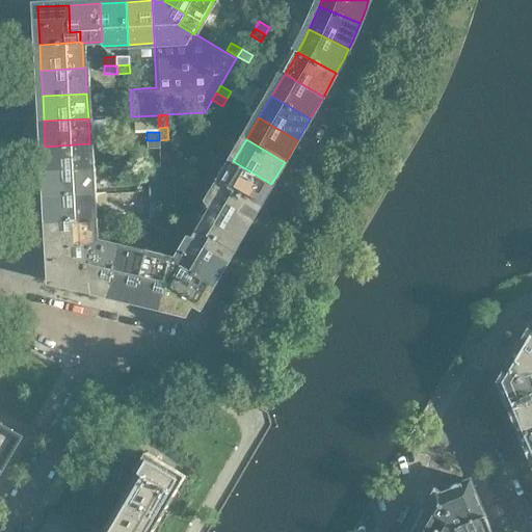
[(160,149),(159,140),(147,140),(148,150),(160,149)]
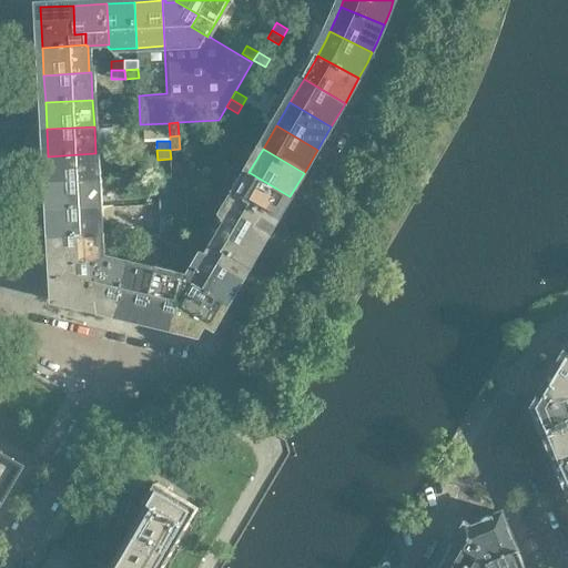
[(97,181),(95,153),(48,156),(50,183),(97,181)]
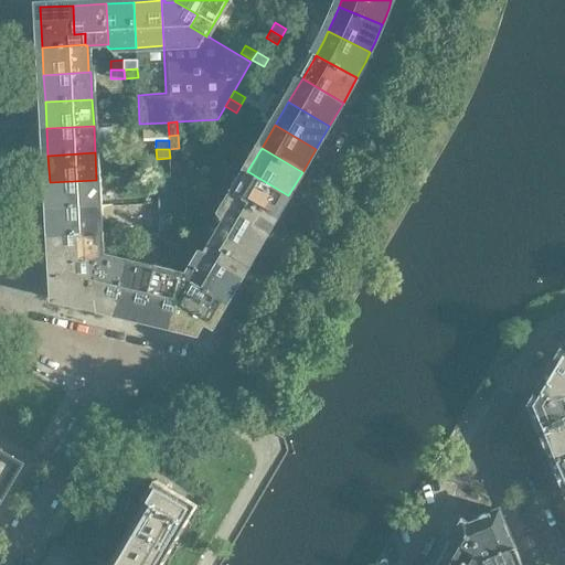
[(288,195),(247,171),(234,194),(275,219),(288,195)]
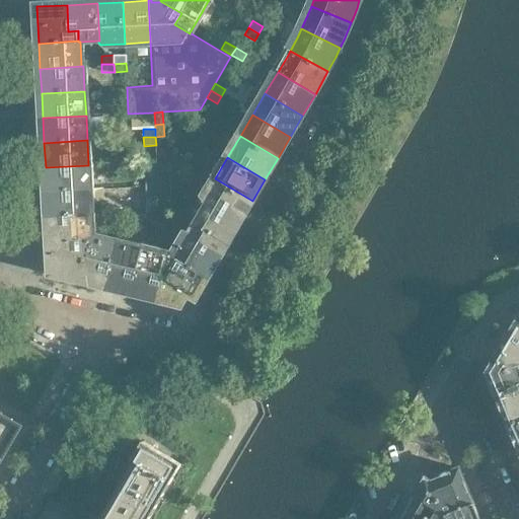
[(90,190),(88,165),(46,167),(47,192),(90,190)]
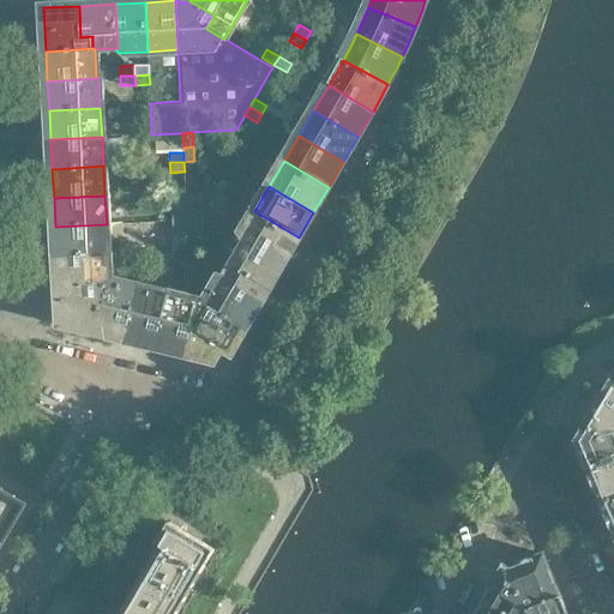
[(187,221),(187,210),(172,211),(173,221),(187,221)]
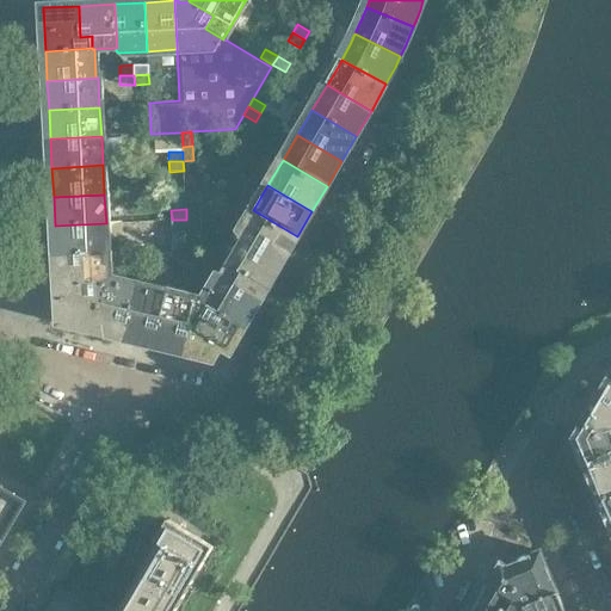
[(201,218),(201,209),(186,209),(186,220),(201,218)]
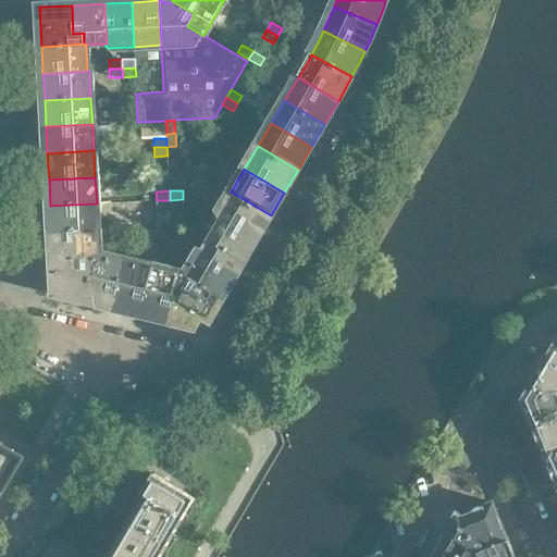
[(271,215),(231,192),(218,214),(219,217),(224,220),(224,219),(258,238),(271,215)]
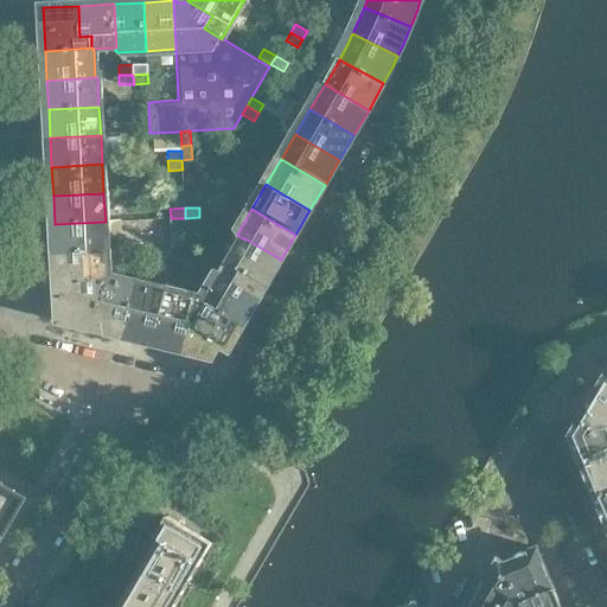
[(199,227),(199,217),(185,218),(185,228),(199,227)]
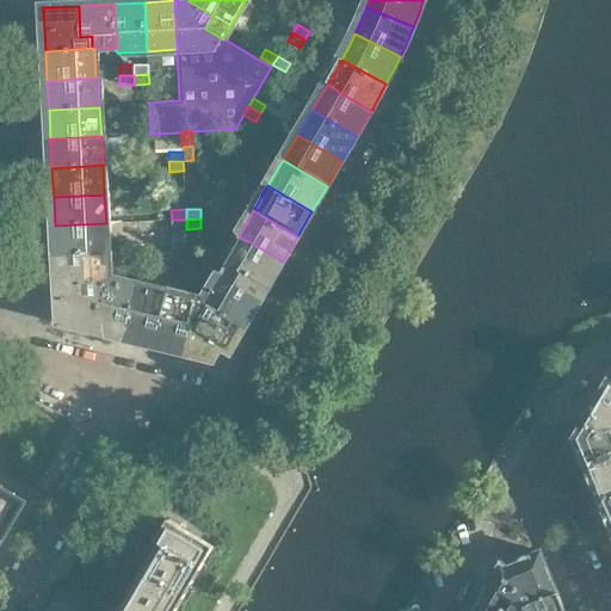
[(186,229),(186,220),(172,220),(172,229),(186,229)]
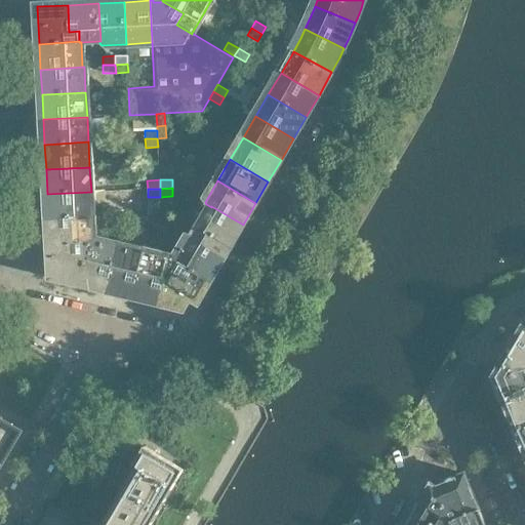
[(92,217),(91,192),(47,194),(48,219),(92,217)]
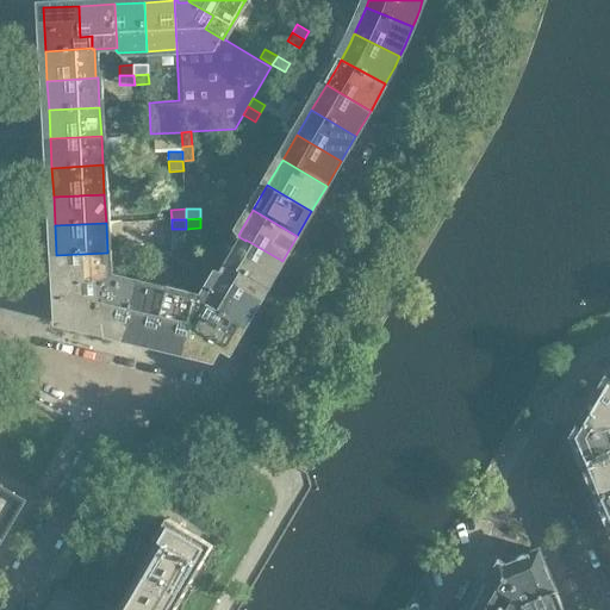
[(261,298),(282,261),(246,240),(246,241),(225,277),(224,277),(261,298)]
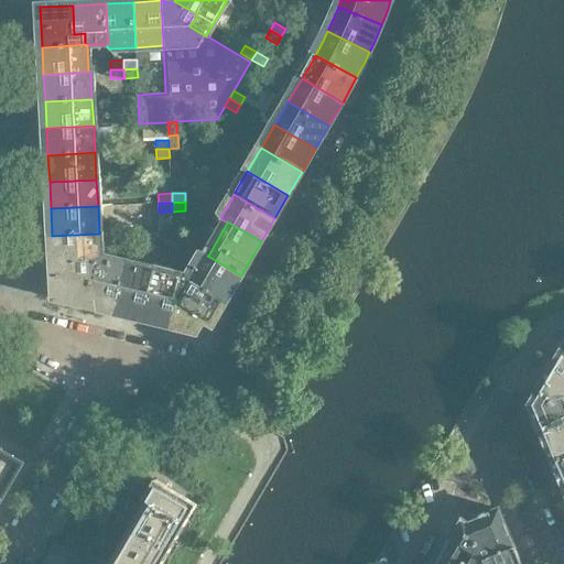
[(162,241),(164,230),(144,231),(144,242),(162,241)]
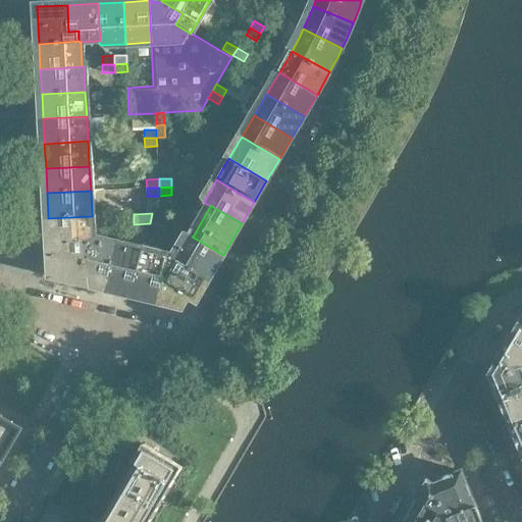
[(156,227),(161,218),(152,213),(150,223),(156,227)]
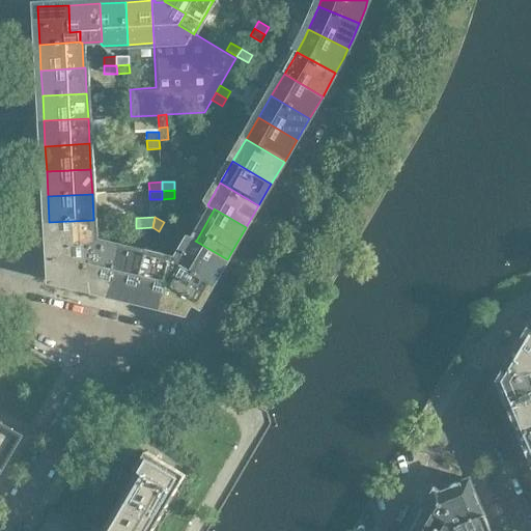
[(128,228),(127,218),(114,219),(114,227),(126,229),(128,228)]
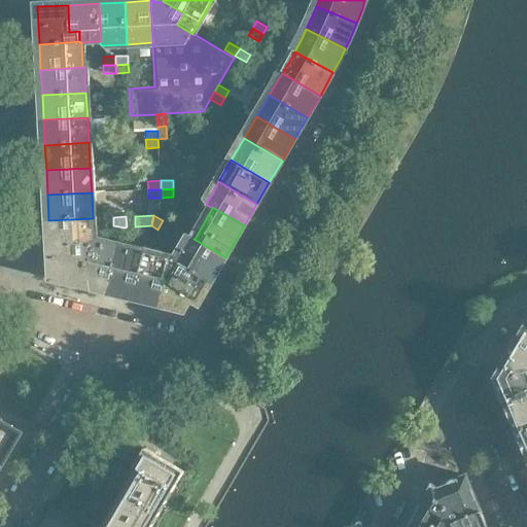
[(135,226),(135,216),(126,216),(127,226),(135,226)]
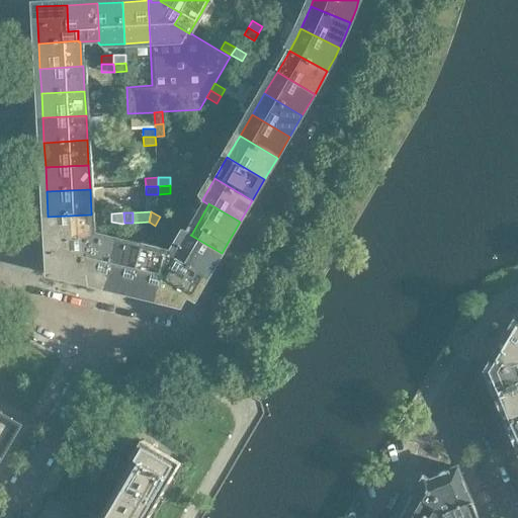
[(92,237),(91,214),(48,217),(50,242),(90,240),(92,240),(92,237)]
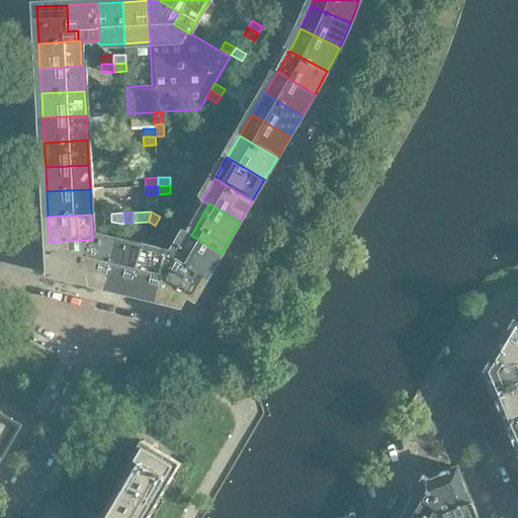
[(164,231),(169,223),(160,217),(155,226),(164,231)]
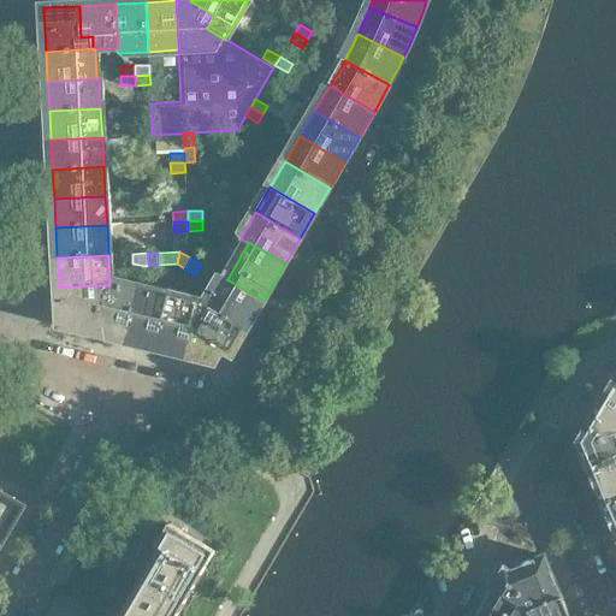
[(247,330),(264,301),(226,279),(227,279),(221,276),(206,304),(208,308),(247,330)]
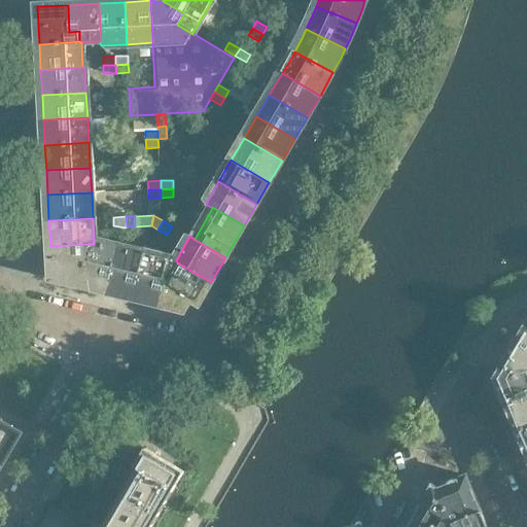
[(107,291),(118,247),(94,241),(94,244),(92,244),(81,285),(84,286),(85,289),(94,291),(96,289),(107,291)]
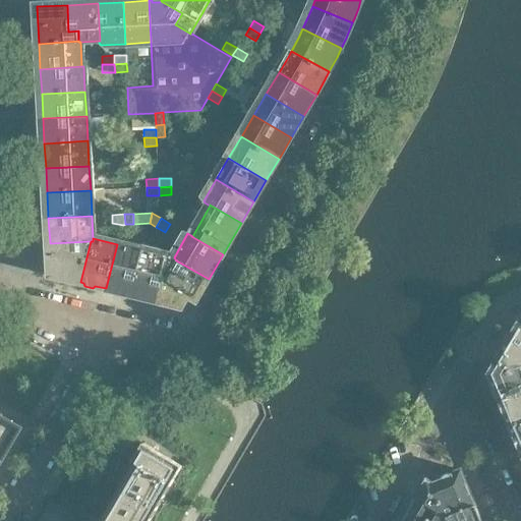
[(80,282),(91,241),(50,243),(51,275),(80,282)]
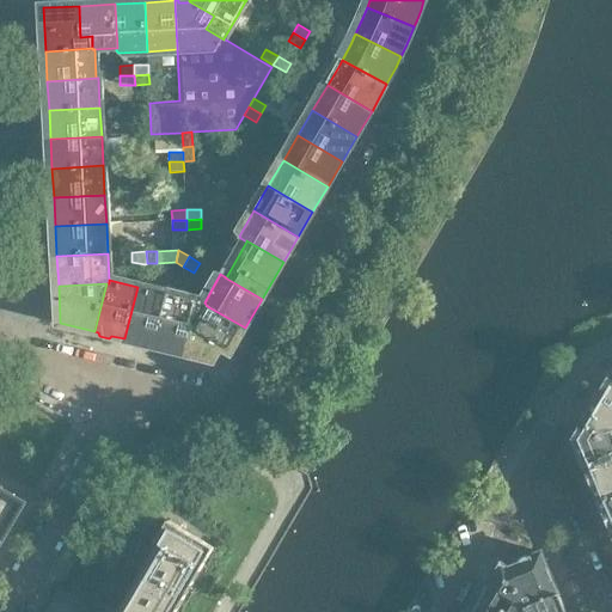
[(155,346),(167,294),(138,287),(124,338),(128,340),(129,343),(139,346),(141,343),(155,346)]
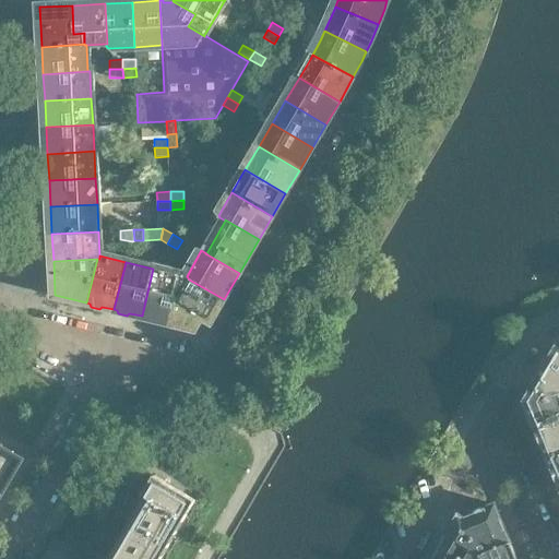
[(169,323),(180,275),(153,269),(142,316),(145,317),(146,320),(155,322),(157,320),(169,323)]
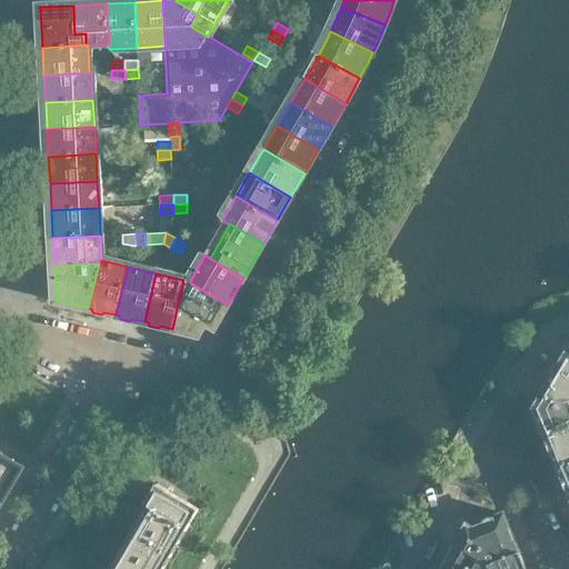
[(215,327),(228,305),(192,285),(190,281),(183,280),(172,329),(198,335),(206,322),(215,327)]
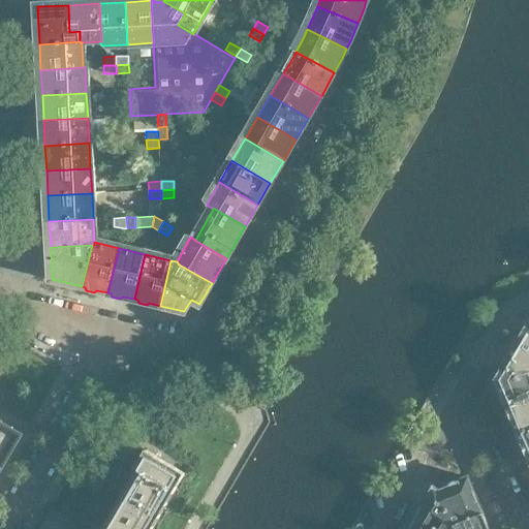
[(528,323),(526,325),(502,365),(520,375),(528,371),(528,323)]
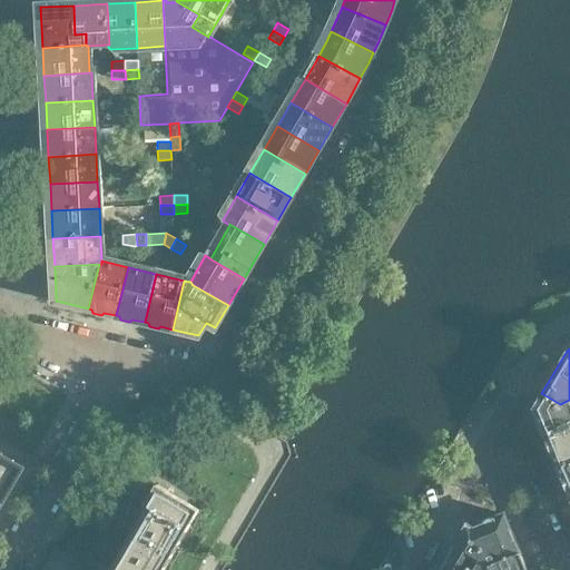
[(569,426),(569,400),(560,404),(541,393),(533,409),(532,409),(544,438),(569,426)]
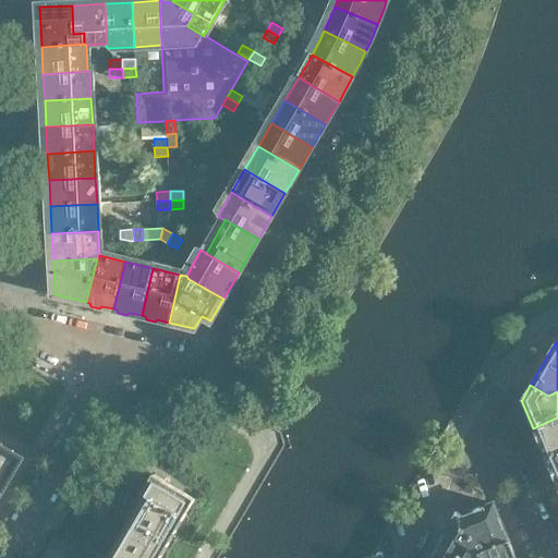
[(557,450),(557,417),(533,428),(545,457),(557,450)]
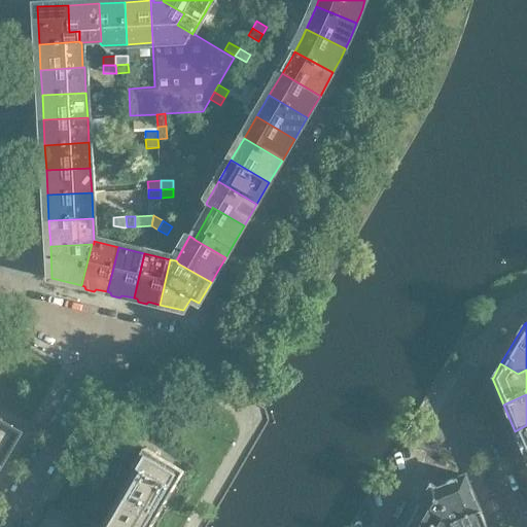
[(0,456),(13,432),(0,424),(0,456)]
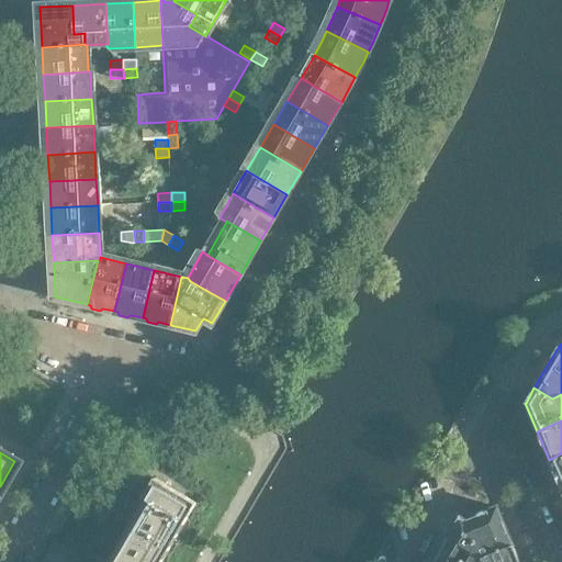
[(561,487),(561,453),(549,460),(561,489),(561,487)]
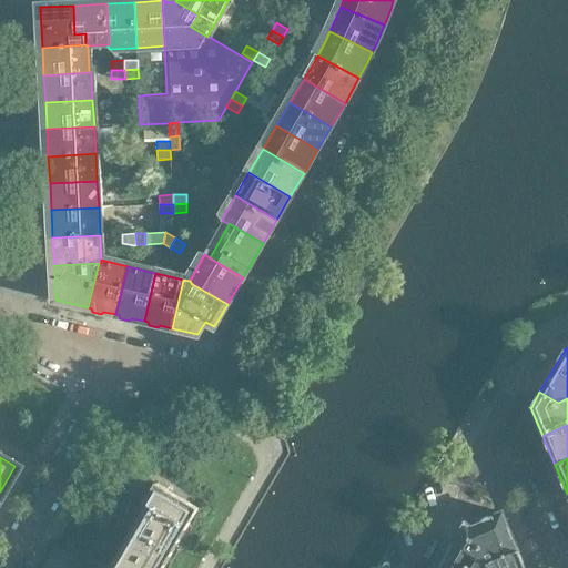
[(168,567),(192,527),(191,526),(191,525),(190,525),(190,524),(190,523),(191,521),(199,508),(168,490),(168,489),(156,483),(145,503),(154,508),(119,567),(73,567),(80,559),(56,545),(41,567),(168,567)]
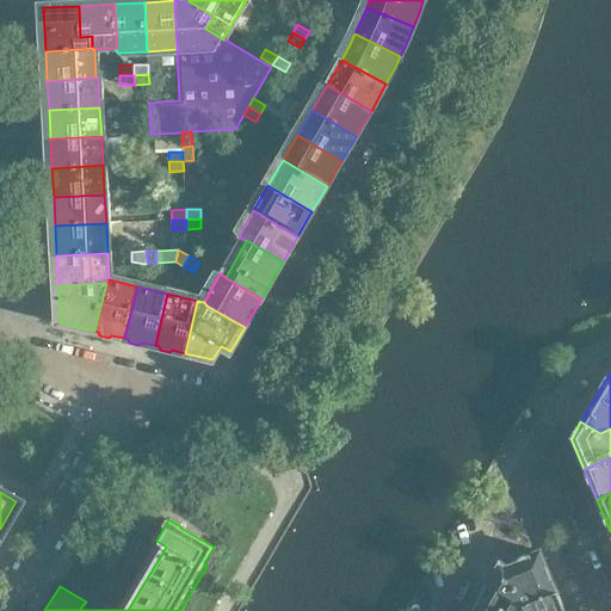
[(565,610),(539,551),(507,565),(499,560),(469,610),(565,610)]
